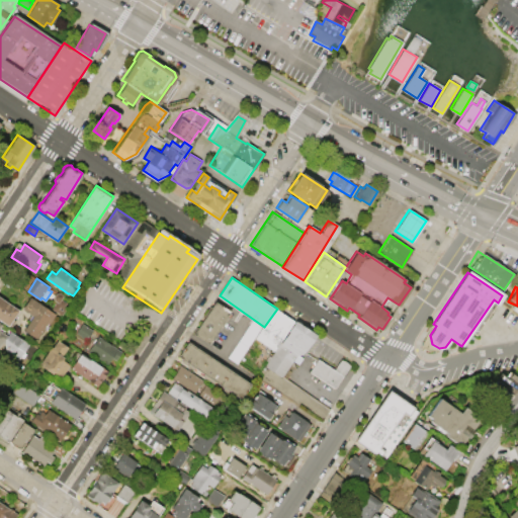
[(70,304),(63,315),(53,309),(58,301),(56,300),(55,297),(58,293),(60,292),(66,296),(64,298),(70,304)]
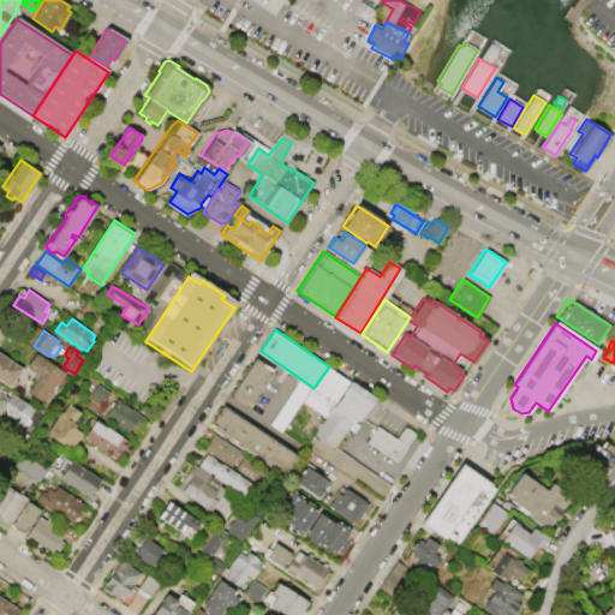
[(0,351),(24,369),(11,387),(0,380),(0,351)]
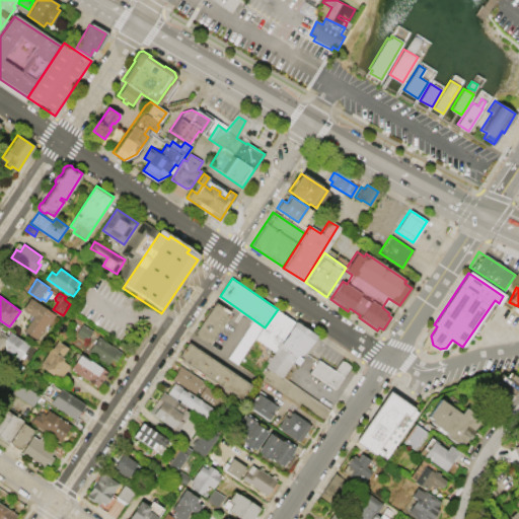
[(23,309),(31,297),(58,314),(50,326),(48,326),(39,341),(25,331),(34,316),(23,309)]
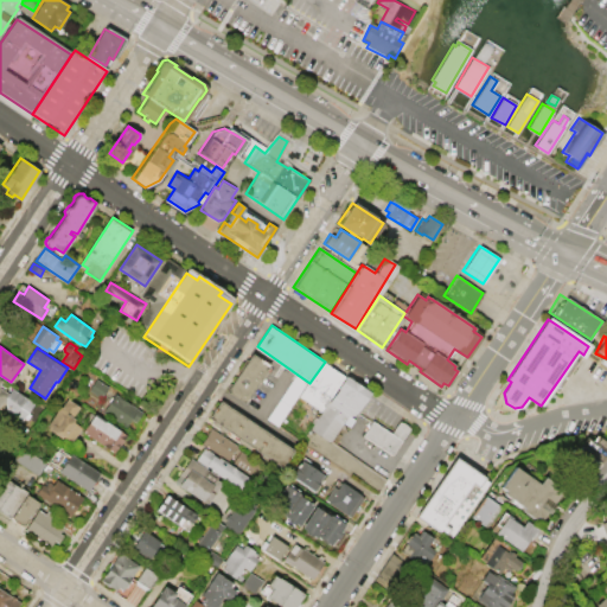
[(229,393),(254,353),(272,365),(247,404),(229,393)]
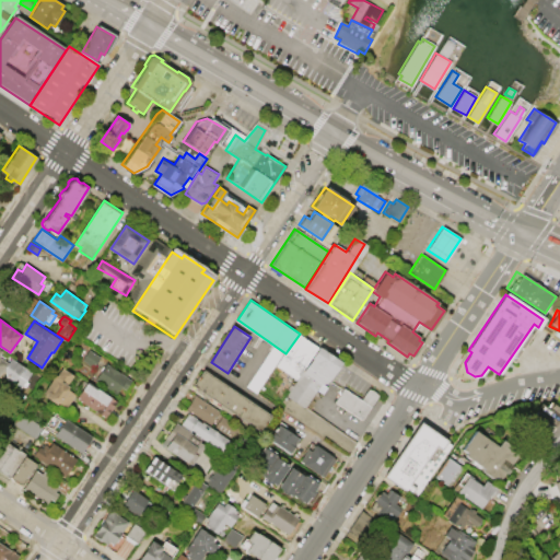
[(299,378),(278,364),(286,353),(300,334),(319,348),(299,378)]
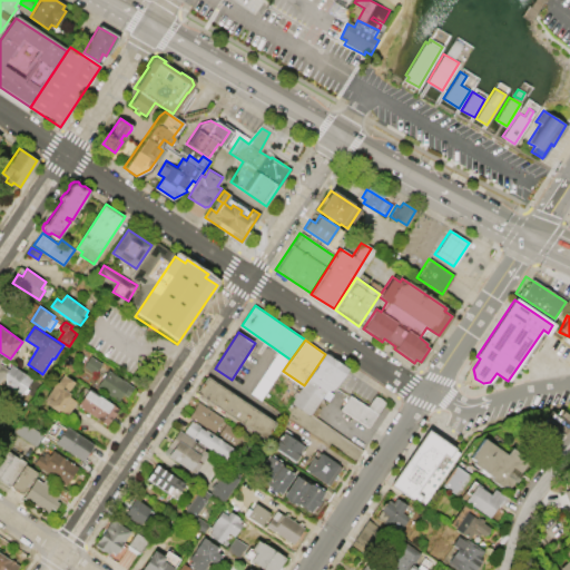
[(252,392),(279,352),(291,360),(283,371),(264,400),(252,392)]
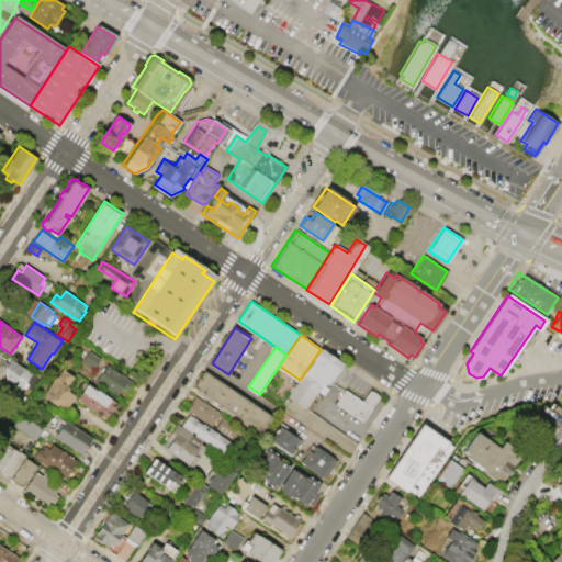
[(345,364),(328,386),(325,384),(318,380),(306,371),(323,349),(335,357),(345,364)]
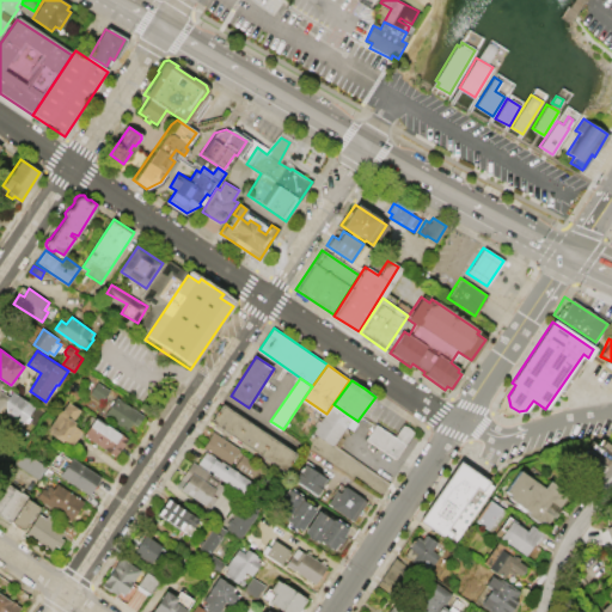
[(91,393),(98,383),(110,391),(103,402),(91,393)]
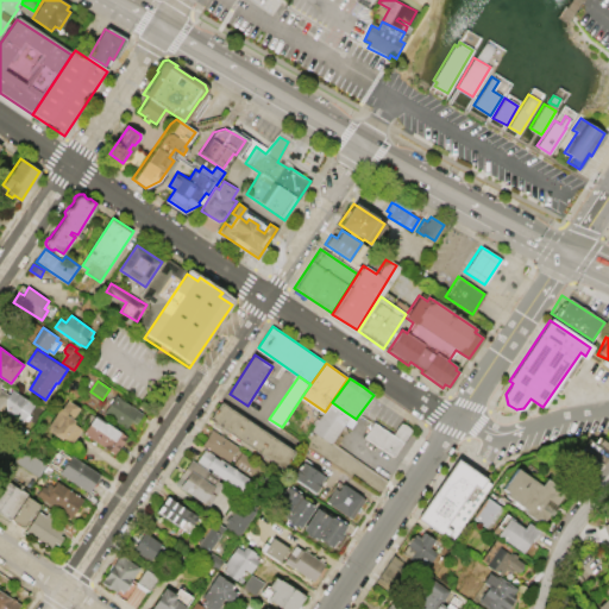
[(13,389),(35,405),(22,424),(8,414),(7,399),(13,389)]
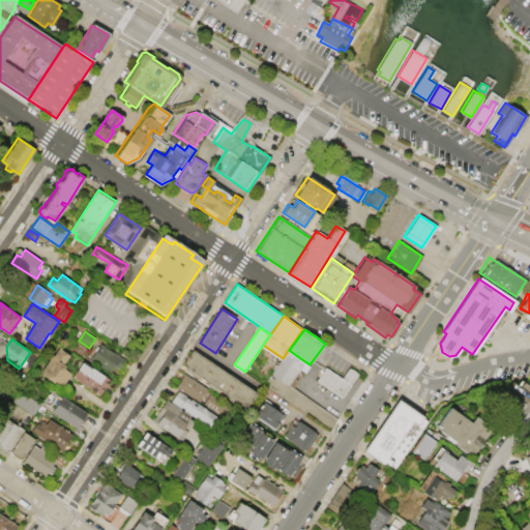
[(91,360),(101,345),(125,360),(119,369),(116,366),(111,373),(91,360)]
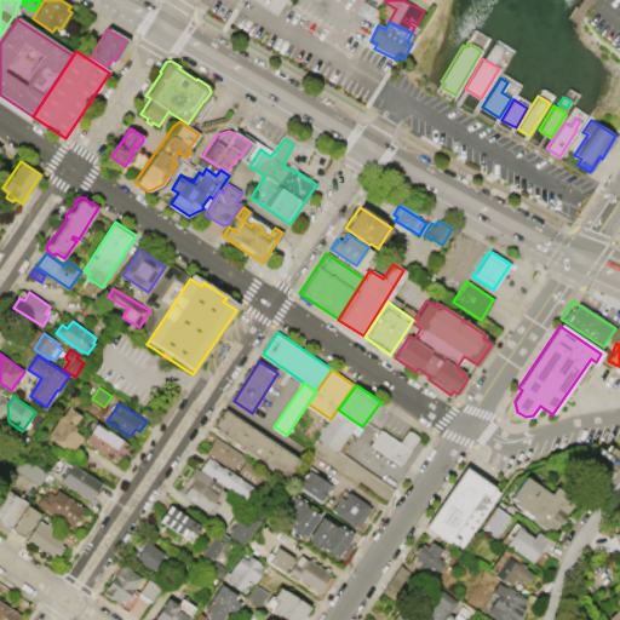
[(50,435),(62,415),(64,417),(69,407),(82,415),(75,426),(78,428),(75,430),(85,437),(74,453),(64,446),(63,448),(50,438),(51,436),(50,435)]
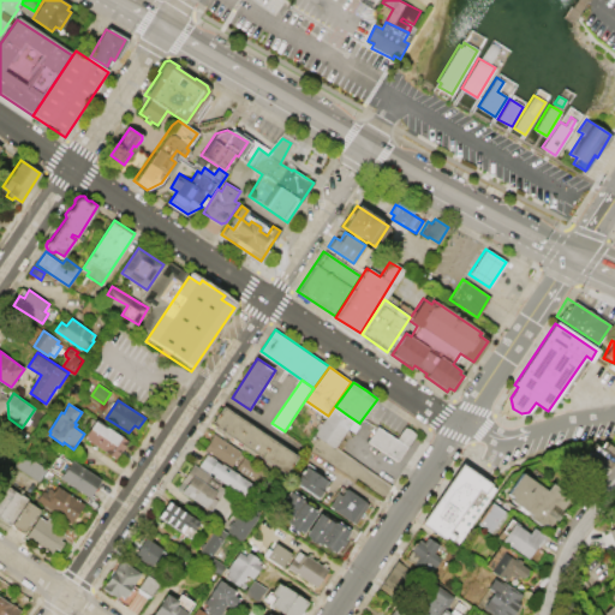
[(213,424),(225,406),(299,457),(287,475),(213,424)]
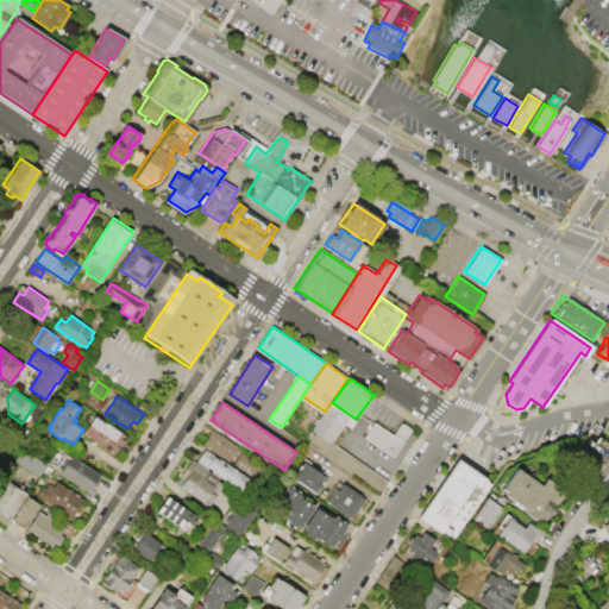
[(332,445),(313,432),(332,402),(345,412),(352,416),(332,445)]
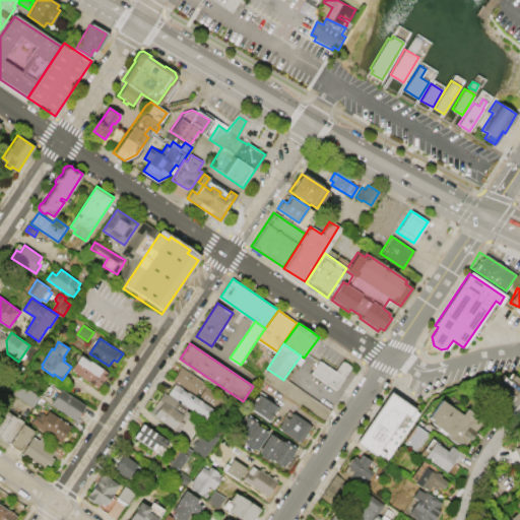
[(72,370),(81,356),(90,362),(90,361),(109,373),(104,382),(103,381),(99,388),(72,370)]
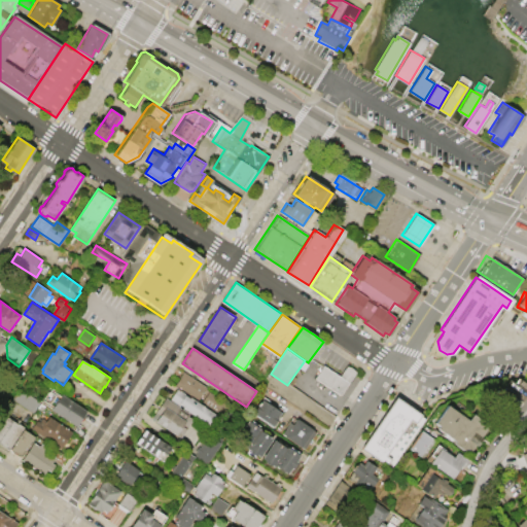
[(317,379),(326,365),(342,377),(349,366),(357,373),(341,395),(317,379)]
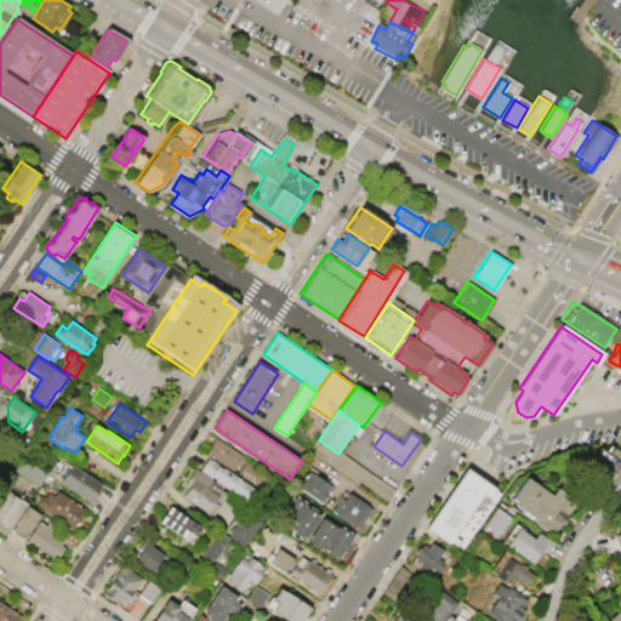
[(245,456),(235,472),(209,454),(218,439),(245,456)]
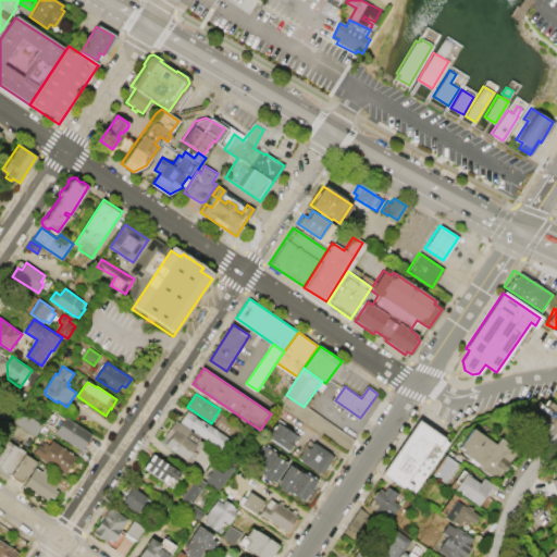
[(231,438),(223,450),(181,422),(189,410),(231,438)]
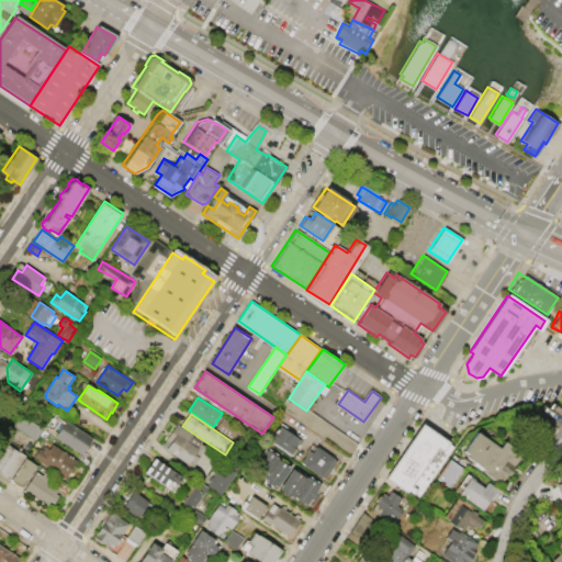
[(22,415),(44,428),(36,440),(15,426),(22,415)]
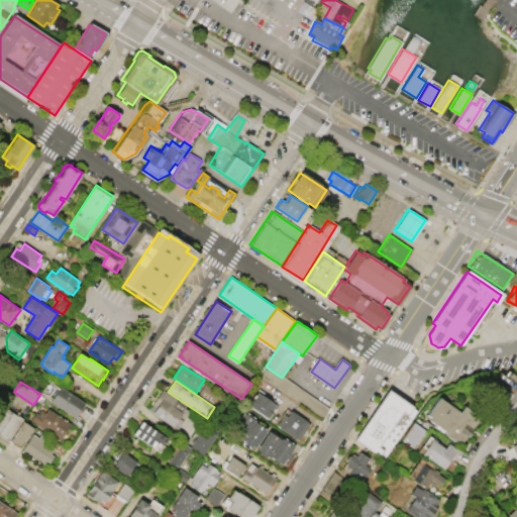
[(206,385),(222,394),(215,405),(199,395),(206,385)]
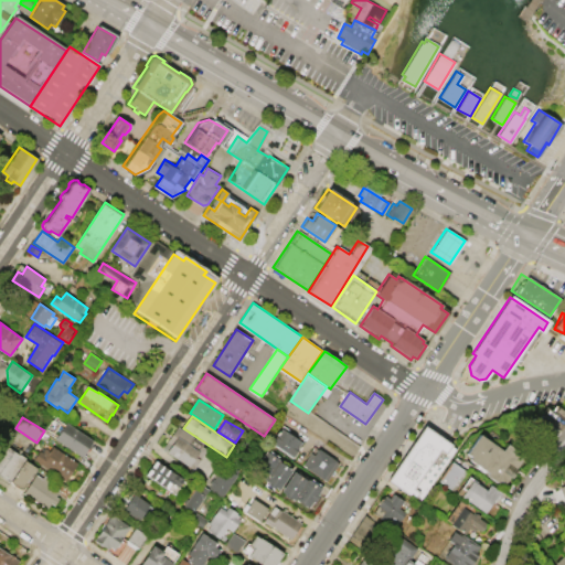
[(56,440),(67,423),(94,440),(83,458),(56,440)]
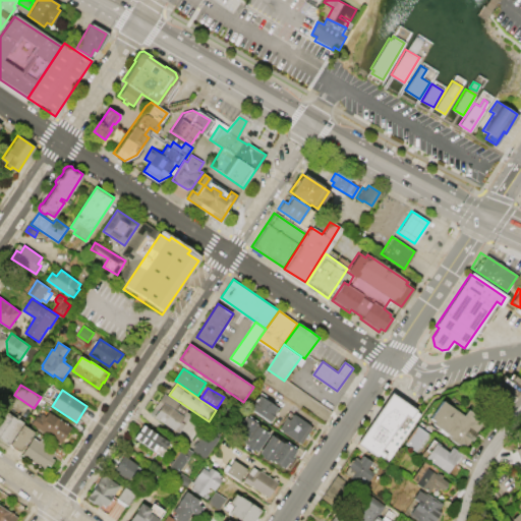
[(180,432),(156,416),(156,415),(153,412),(159,403),(158,403),(164,395),(166,396),(167,394),(180,403),(180,404),(181,405),(182,404),(189,409),(187,412),(191,414),(180,432)]
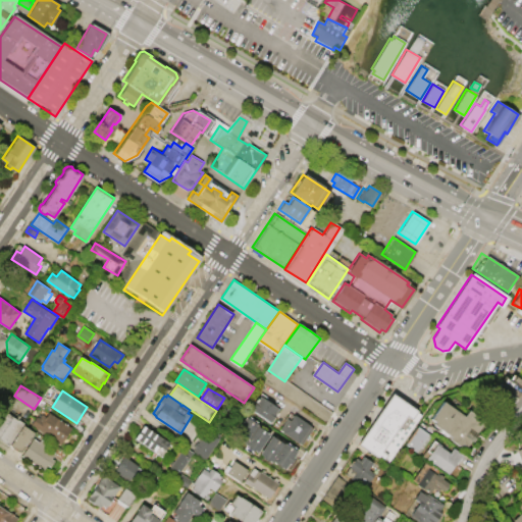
[(392,396),(358,447),(376,460),(404,417),(410,421),(416,412),(392,396)]
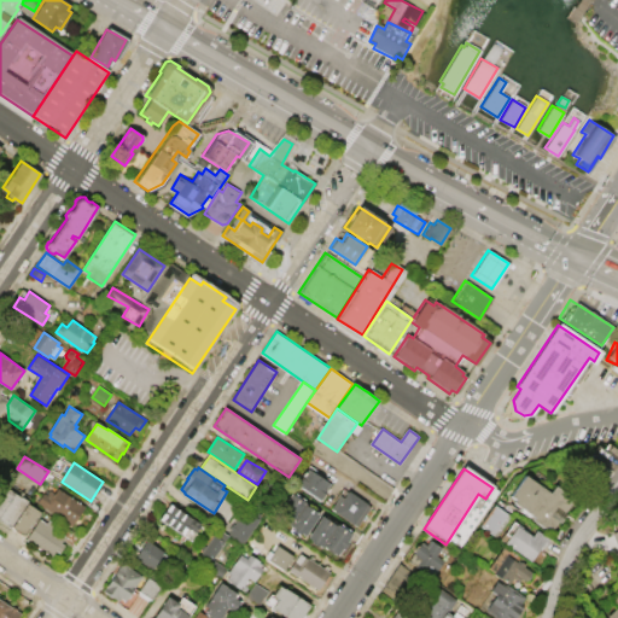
[(332,484),(322,500),(299,484),(309,470),(332,484)]
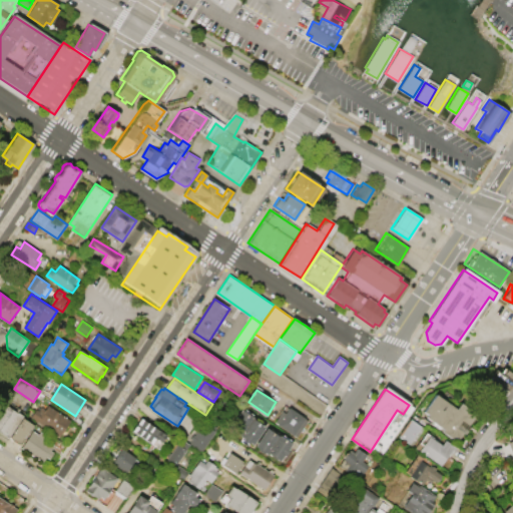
[(438,394),(459,409),(464,403),(480,414),(462,439),(458,436),(456,439),(446,431),(447,429),(430,417),(432,414),(427,411),(438,394)]
